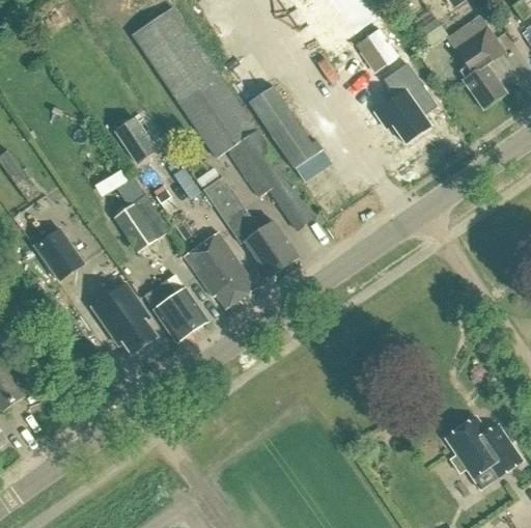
[(320,0),(311,7),(337,45),(354,33),(375,18),(363,0),(320,0)]
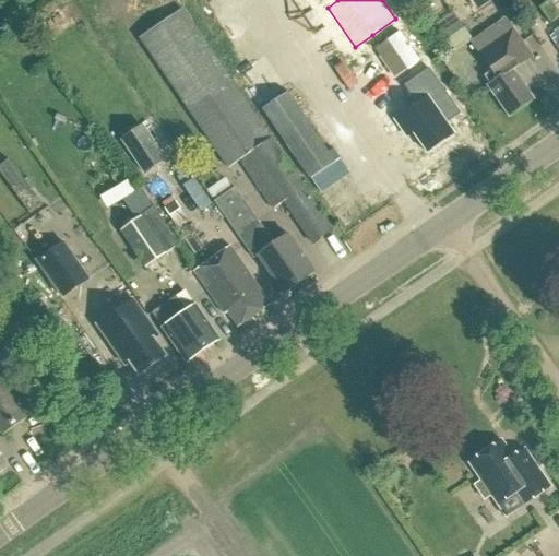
[(558,9),(551,0),(544,0),(538,4),(550,20),(558,12),(558,9)]
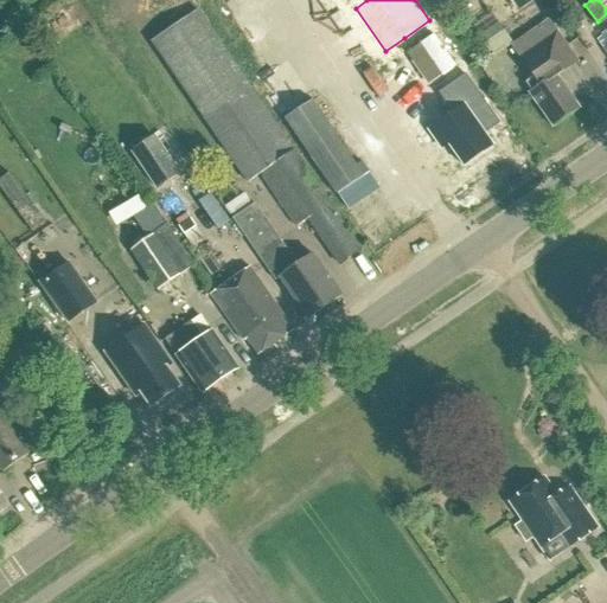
[(308,217),(339,262),(360,248),(197,7),(151,37),(248,180),(260,172),(296,224),(308,217)]
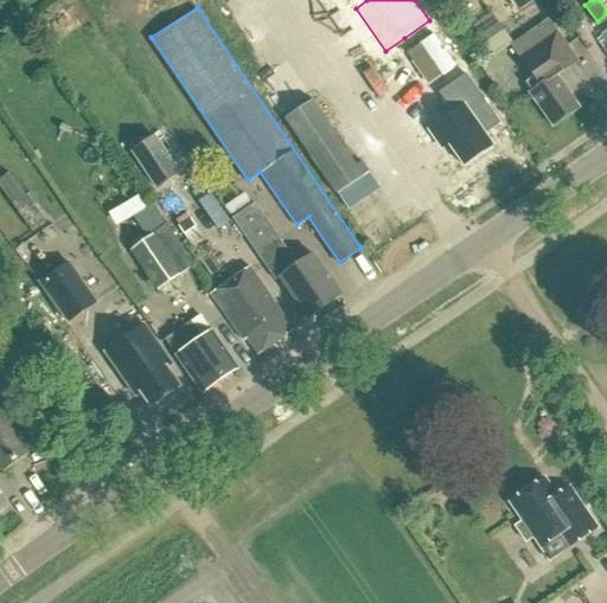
[(529,90),(553,123),(577,106),(556,74),(577,59),(556,30),(519,56),(534,75),(525,81),(531,89),(529,90)]
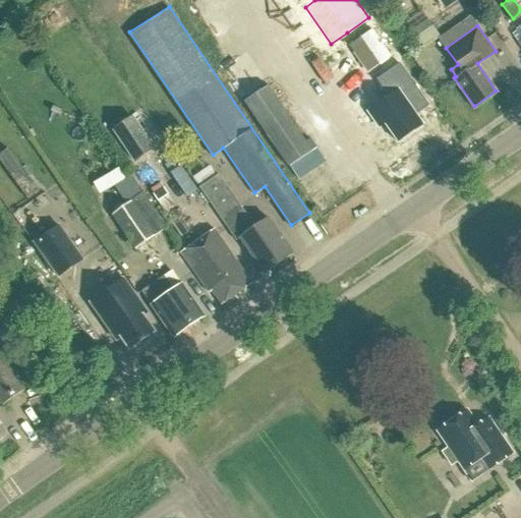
[(391,94),(369,108),(381,123),(387,119),(400,138),(425,121),(409,98),(422,89),(403,62),(380,78),(391,94)]
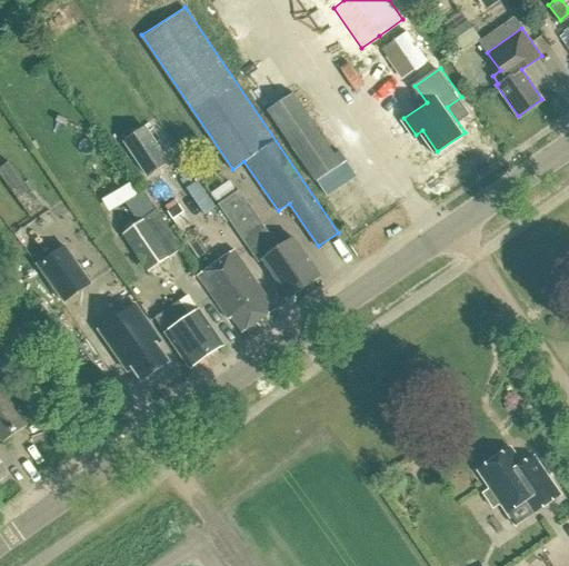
[(267,109),(316,180),(340,164),(291,92),(267,109)]
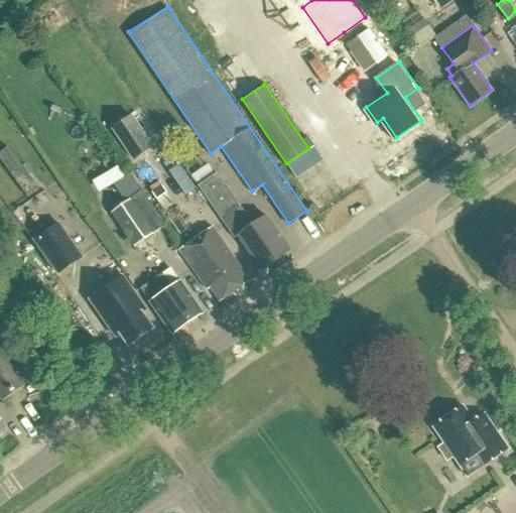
[(111,125),(133,158),(153,144),(131,111),(111,125)]
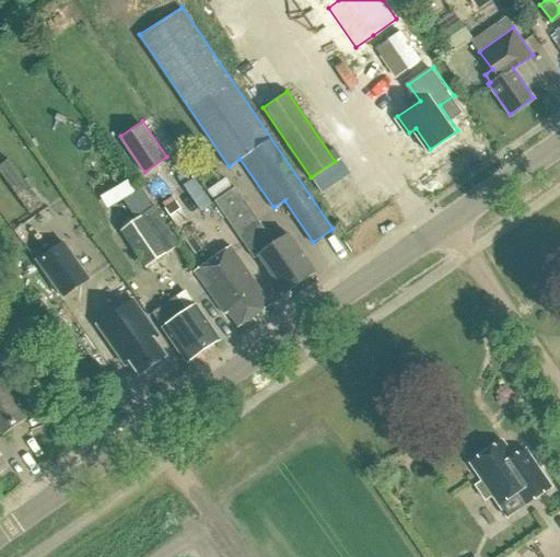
[(335,161),(311,177),(319,190),(350,171),(335,149),(328,152),(335,161)]
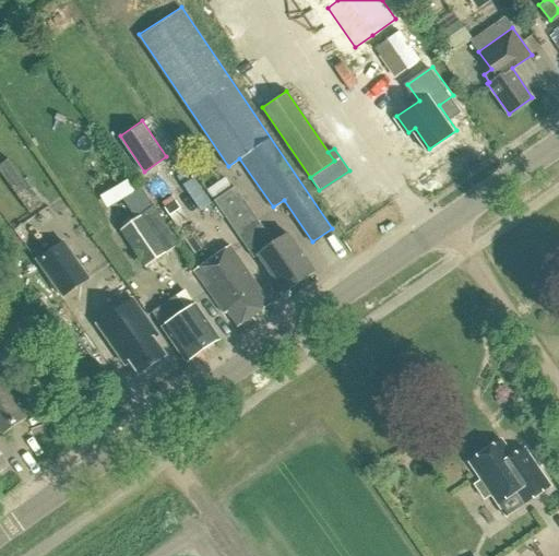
[(189,168),(176,176),(191,202),(203,194),(189,168)]
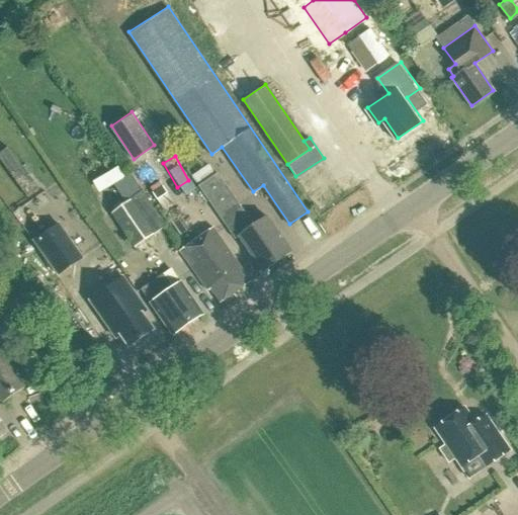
[(229,167),(221,173),(234,193),(242,187),(229,167)]
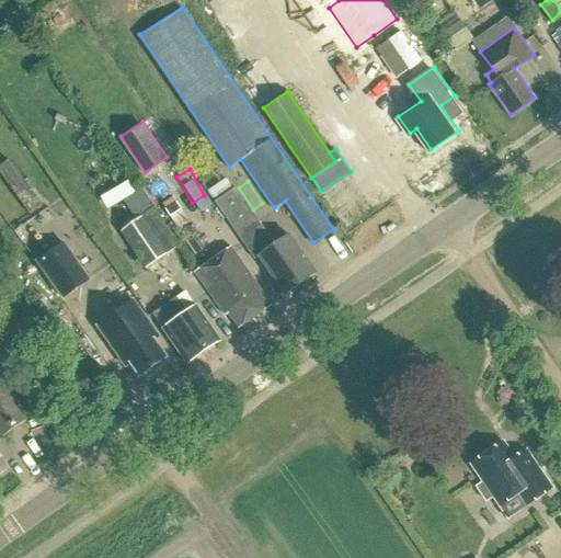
[(121,229),(146,266),(179,243),(155,206),(139,184),(123,195),(137,218),(121,229)]
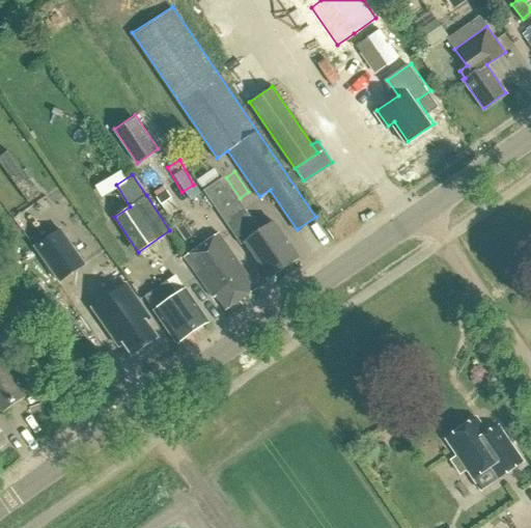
[(222,176),(203,190),(241,244),(244,241),(269,277),(298,257),(273,221),(259,230),(222,176)]
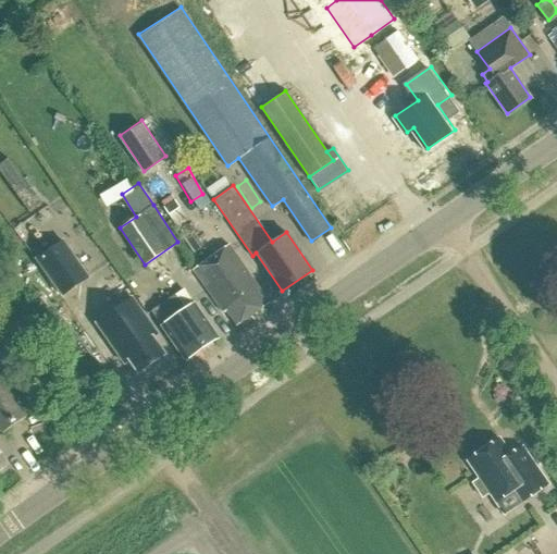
[(335,196),(342,207),(359,196),(354,186),(335,196)]
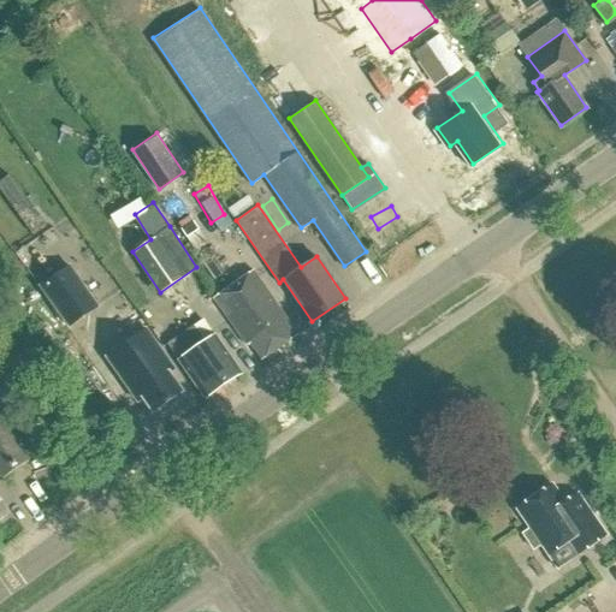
[(70,265),(40,285),(67,325),(98,304),(70,265)]
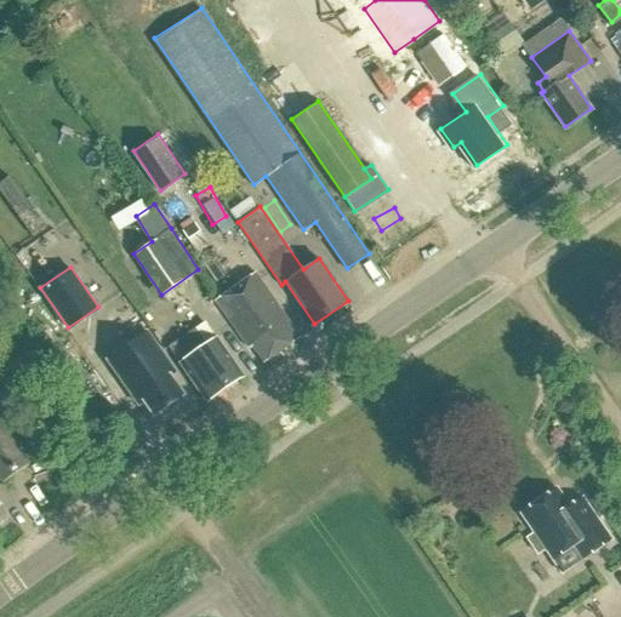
[(251,343),(265,361),(300,336),(255,272),(215,300),(249,346),(251,343)]
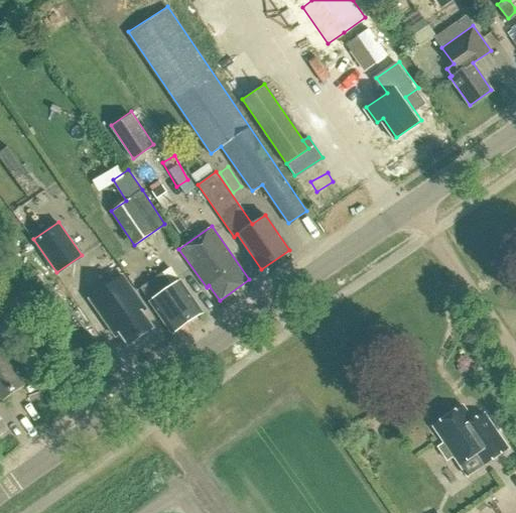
[(167,268),(140,287),(171,332),(202,311),(179,279),(176,282),(167,268)]
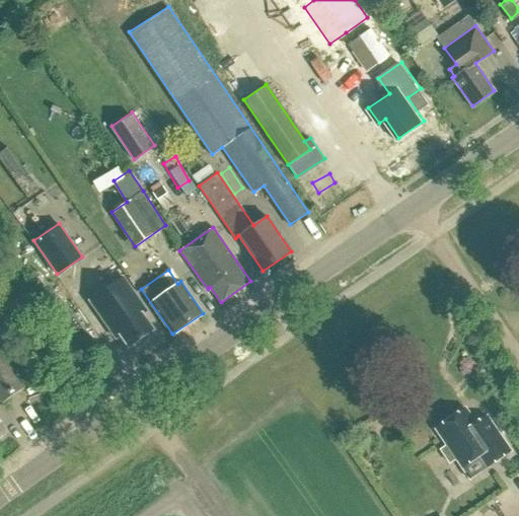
[(146,310),(123,277),(89,300),(100,315),(102,314),(109,323),(107,324),(116,337),(120,335),(128,347),(153,328),(146,318),(147,317),(143,312),(146,310)]
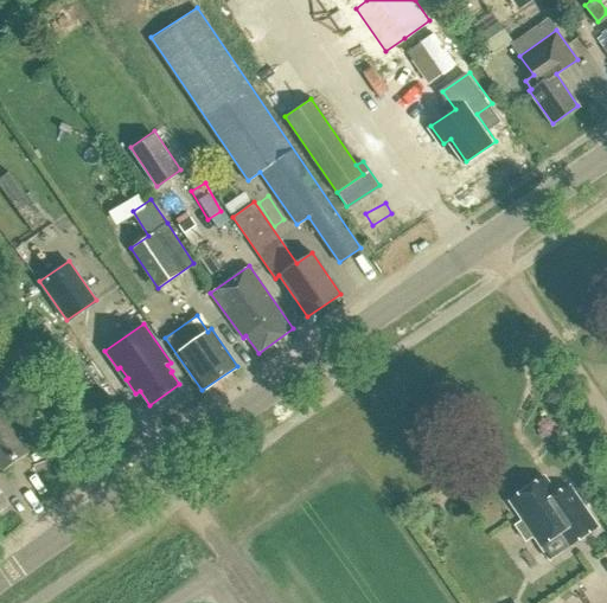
[(0,466),(2,469),(29,451),(0,410),(0,466)]
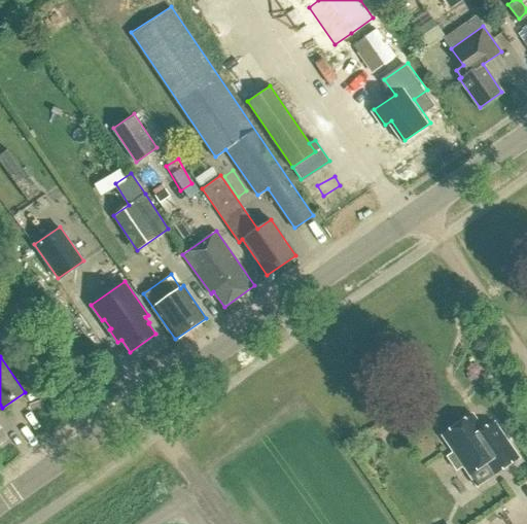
[(485,432),(472,414),(442,434),(453,452),(448,456),(456,468),(462,464),(468,474),(487,461),(494,474),(519,457),(499,428),(493,432),(485,432)]
